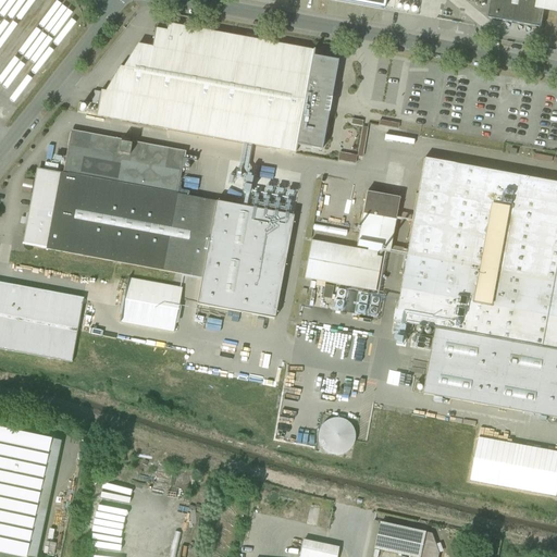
[(330,0),(383,10),(384,0),(330,0)]
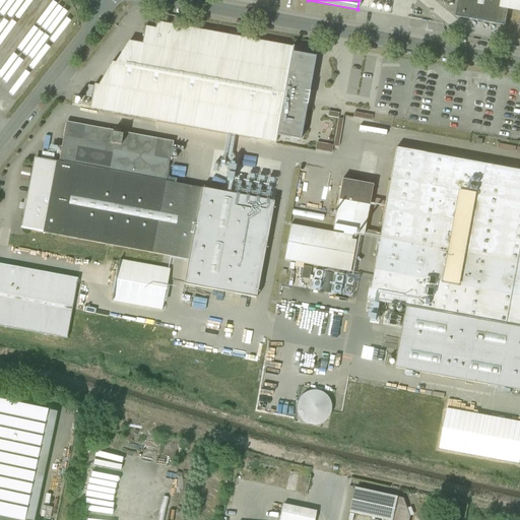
[(505,0),(459,0),(457,16),(506,25),(509,9),(504,9),(505,0)]
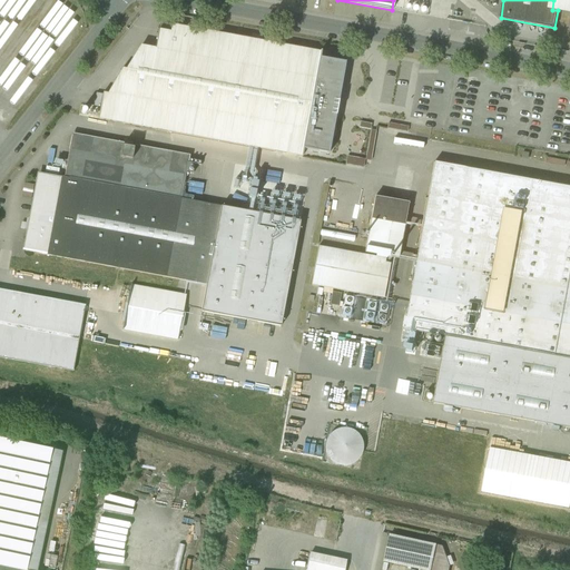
[(569,12),(569,0),(553,0),(552,10),(558,10),(569,12)]
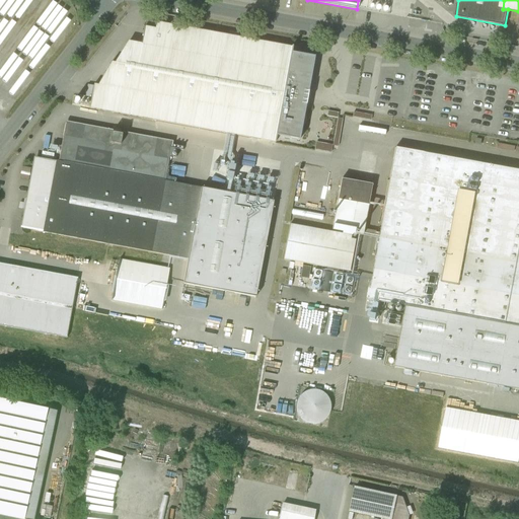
[(292,48),(156,22),(155,29),(145,27),(142,45),(129,42),(116,64),(112,63),(98,85),(94,84),(89,108),(274,142),(292,48)]
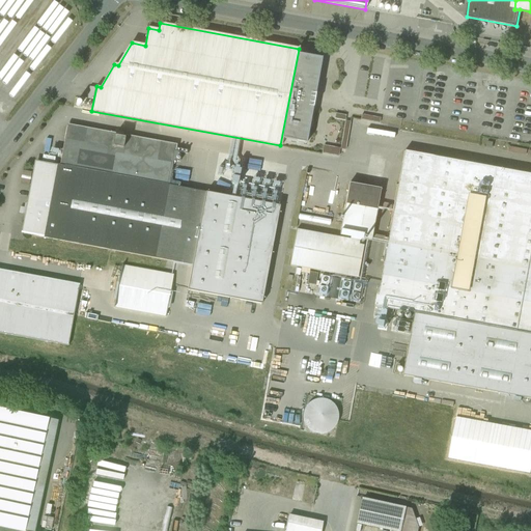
[(298,96),(291,95),(289,108),(296,109),(298,96)]
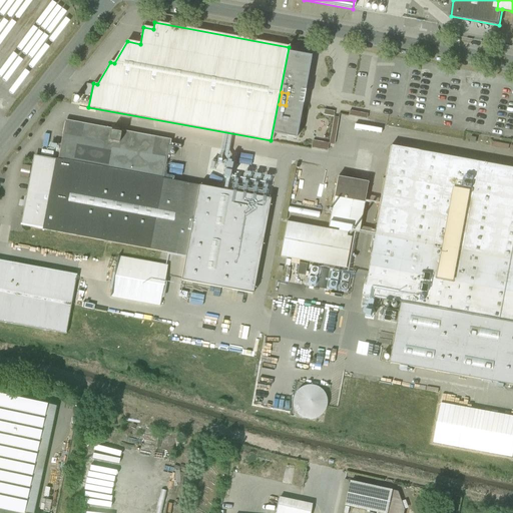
[(182,144),(66,123),(65,123),(58,160),(36,156),(23,225),(42,229),(160,251),(185,257),(181,281),(252,294),(271,199),(163,179),(168,155),(174,156),(175,147),(181,148),(182,144)]
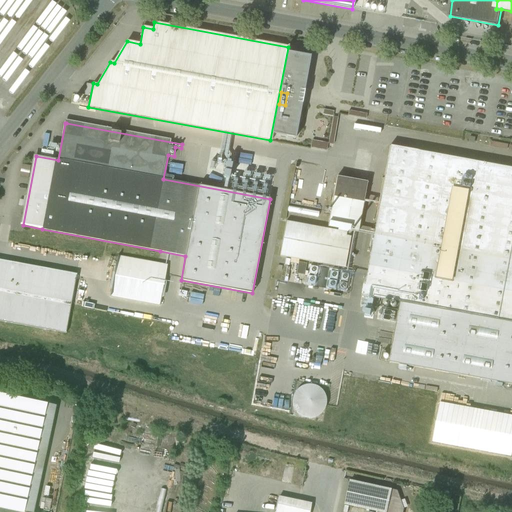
[(401,148),(390,146),(363,295),(367,296),(372,297),(401,303),(390,363),(497,382),(505,384),(511,385),(511,168),(409,149),(401,148)]
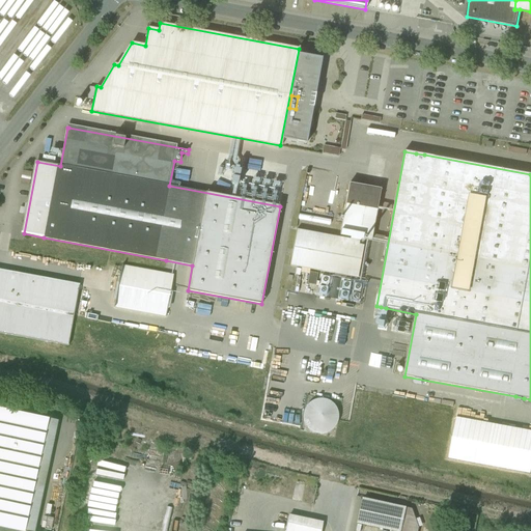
[(30,184),(21,182),(16,206),(26,207),(30,184)]
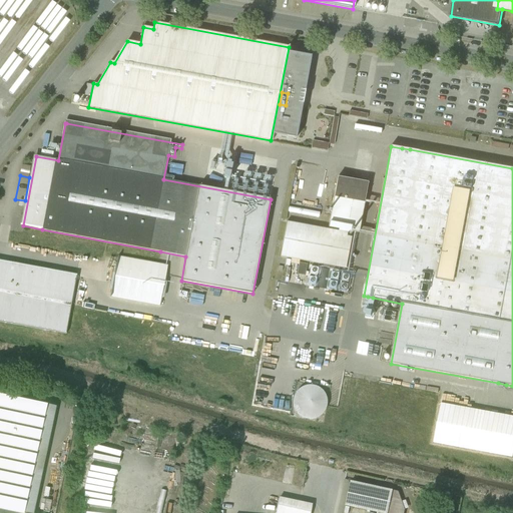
[(368,182),(338,177),(329,227),(359,232),(368,182)]
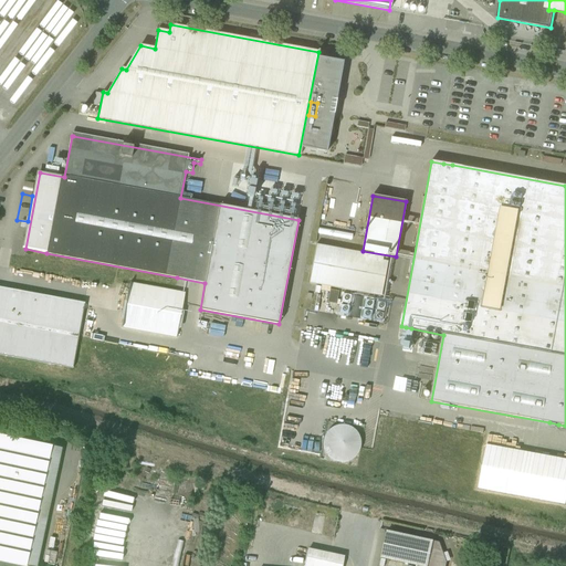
[(350,251),(316,245),(310,283),(381,296),(388,262),(383,261),(384,258),(350,251)]
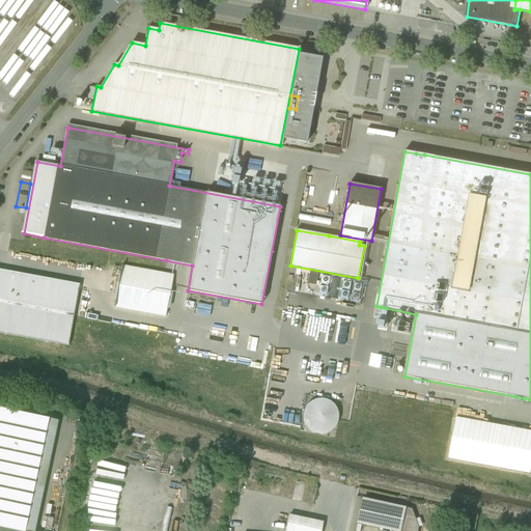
[(164,273),(122,266),(114,307),(166,316),(174,275),(164,273)]
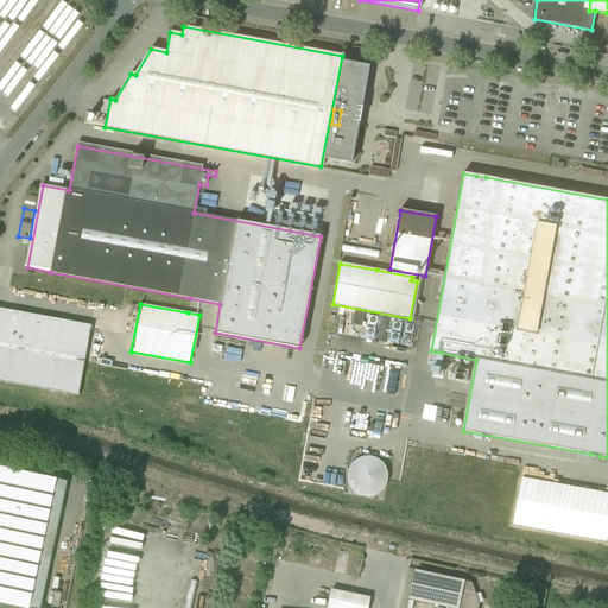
[(92,325),(0,309),(0,381),(78,397),(84,363),(92,325)]
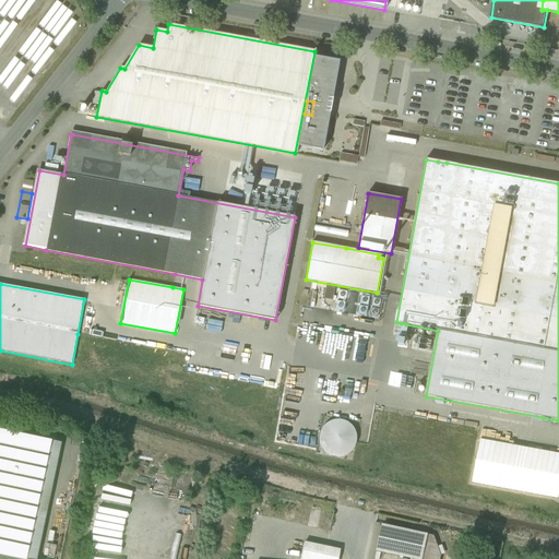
[(334,288),(326,287),(324,299),(332,300),(334,288)]
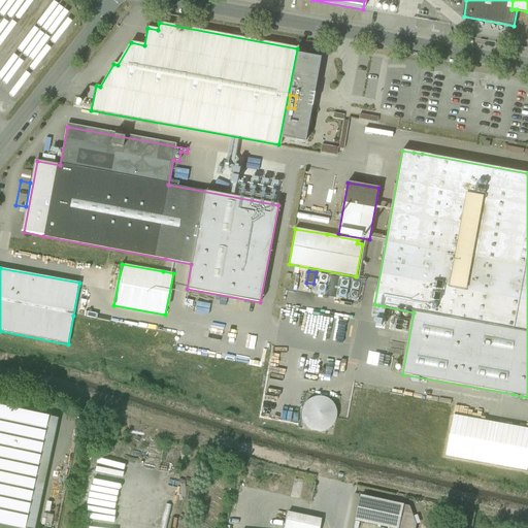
[(362,281),(319,273),(315,294),(358,301),(362,281)]
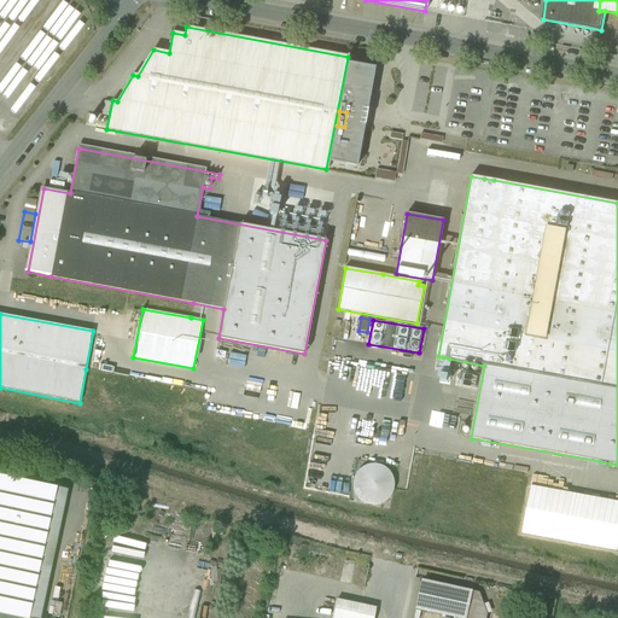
[(121,347),(103,343),(101,354),(118,356),(121,347)]
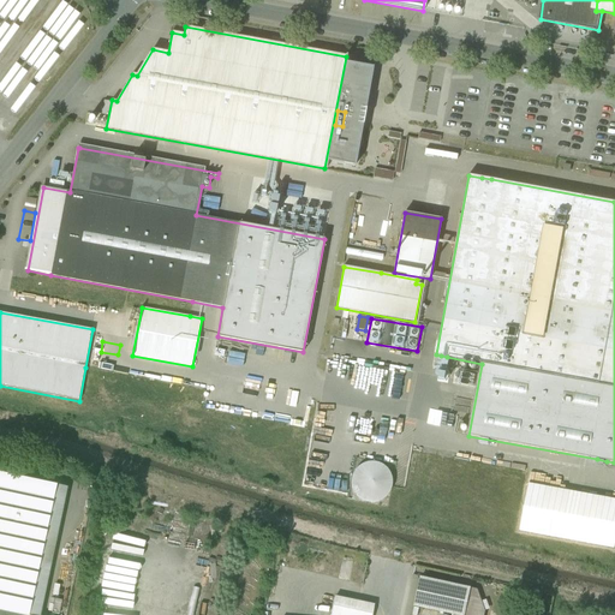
[(390,489),(392,482),(390,475),(386,467),(380,464),(371,463),(364,464),(358,469),(353,475),(352,483),(353,490),(358,496),(364,501),(372,502),(380,501),(387,496),(390,489)]
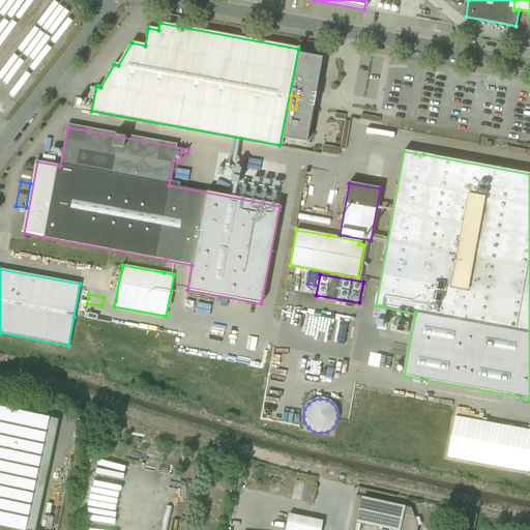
[(24,529),(49,418),(0,408),(0,529),(24,529)]
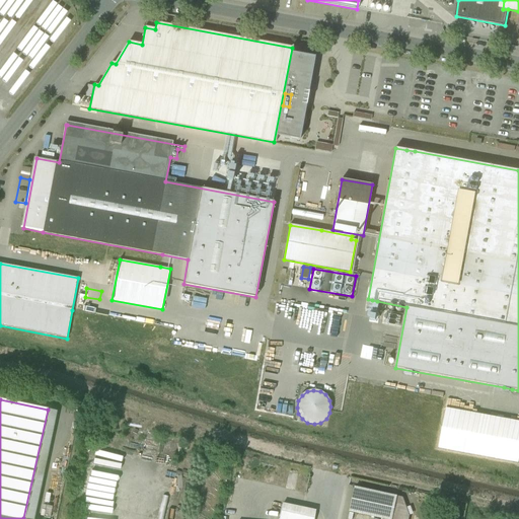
[(439,448),(518,462),(518,422),(446,408),(439,448)]
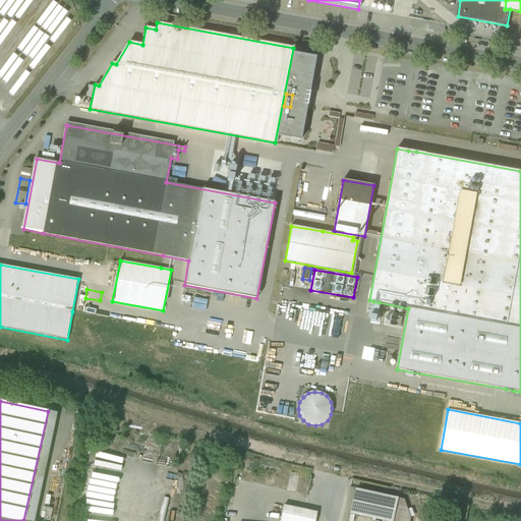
[(404,499),(357,488),(351,514),(385,520),(384,520),(409,520),(410,518),(404,499)]
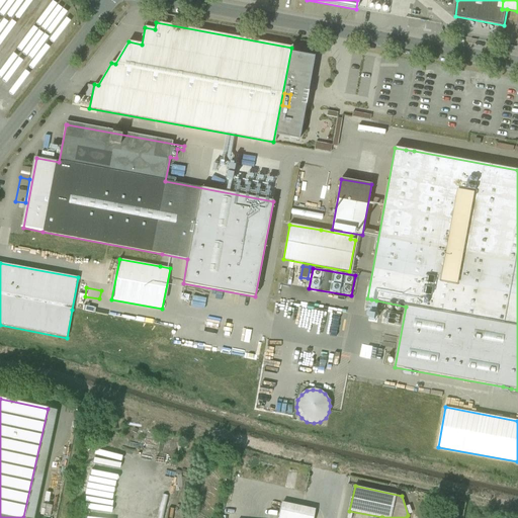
[(313,517),(315,511),(281,504),(279,515),(278,517),(313,517)]
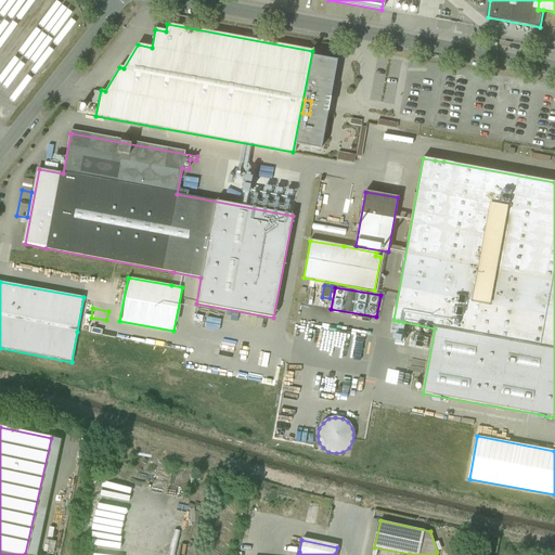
[(56,542),(50,541),(47,553),(53,554),(56,542)]
